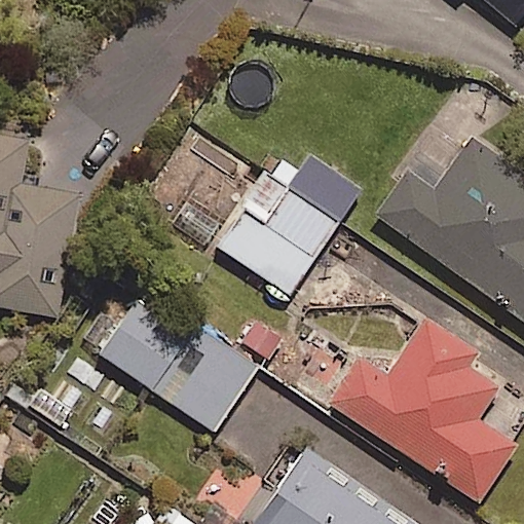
[(523,0),(452,0),(453,0),(472,0),(507,29),(523,7),(523,0)]
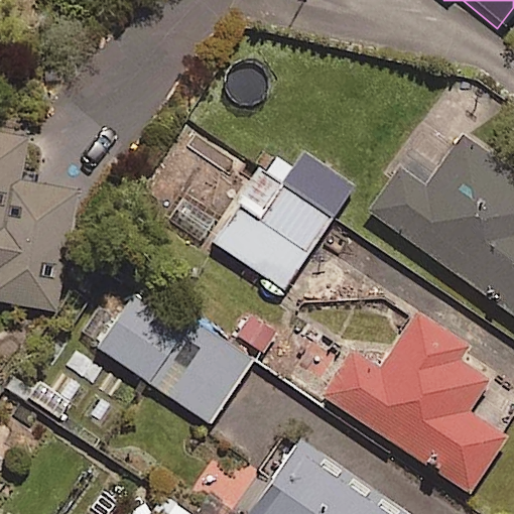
[(0,300),(53,309),(74,188),(16,178),(24,133),(0,128),(0,300)]
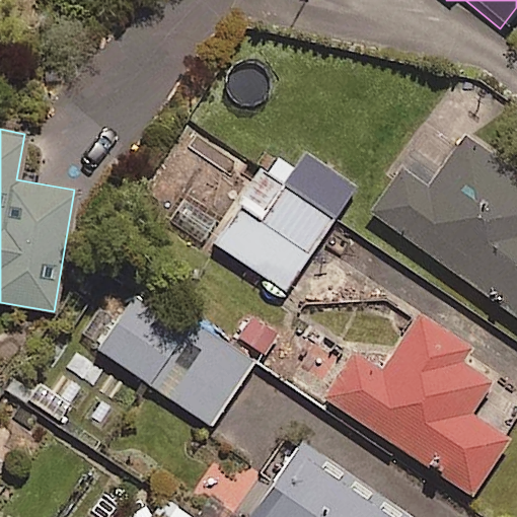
[(516,174),(466,139),(430,190),(404,171),(374,215),(516,317),(516,174)]
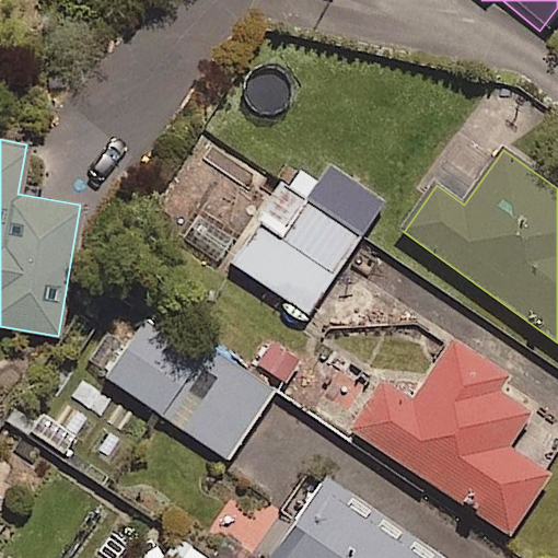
[(307,315),(384,202),(329,165),(307,198),(283,183),(230,263),(307,315)]
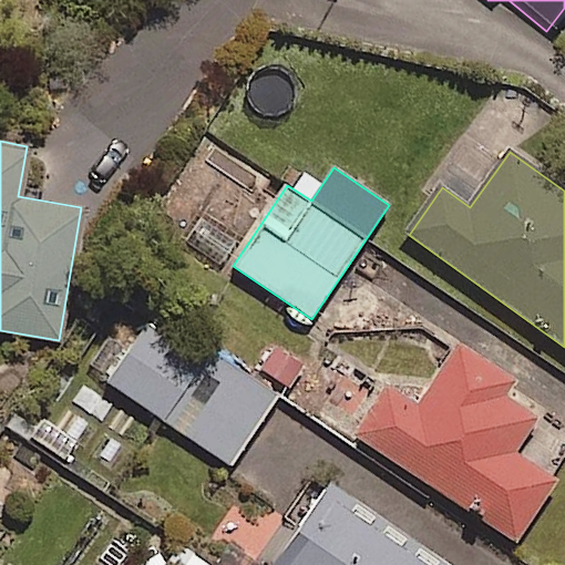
[(213,349),(204,362),(126,307),(85,366),(229,468),(279,397),(213,349)]
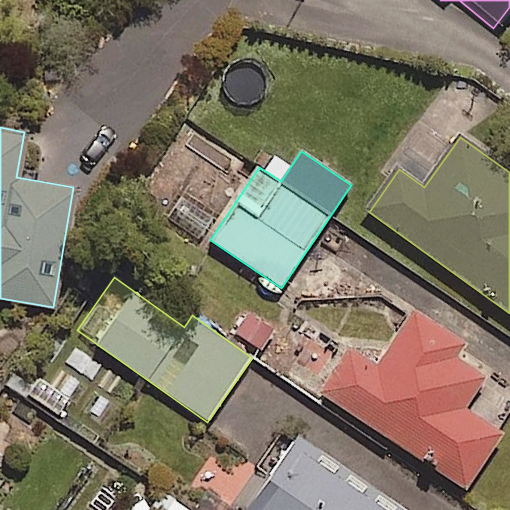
[(276,326),(245,305),(229,328),(261,349),(276,326)]
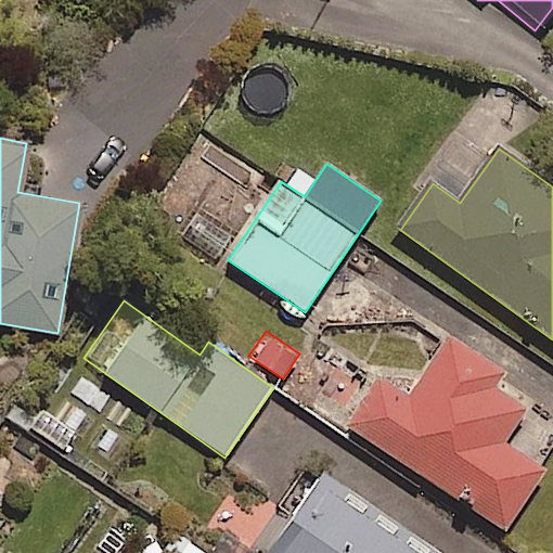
[(486,384),(496,371),(448,338),(409,398),(380,378),(347,425),(505,531),(544,473),(502,444),(525,410),(486,384)]
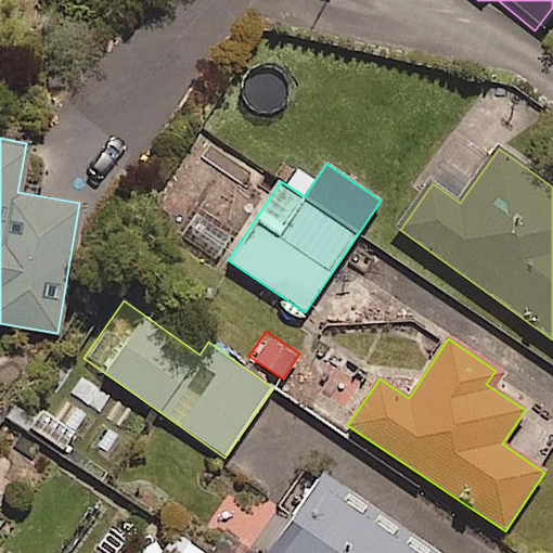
[(428,552),(326,473),(266,550),(269,552),(428,552)]
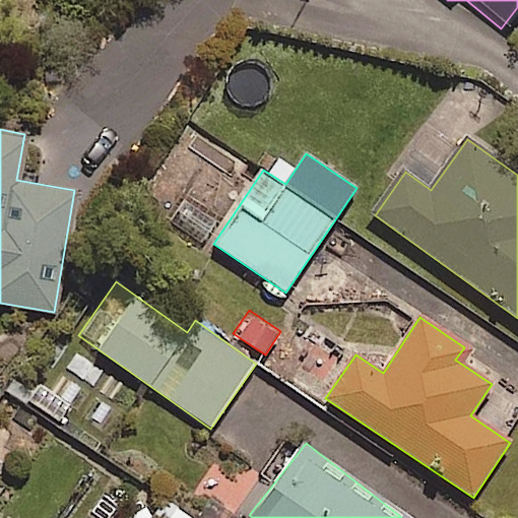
[(193,517),(165,500),(155,514),(160,517),(193,517)]
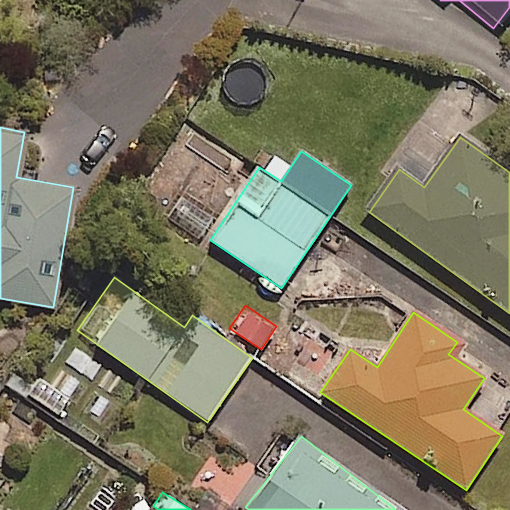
All buildings are outlined.
